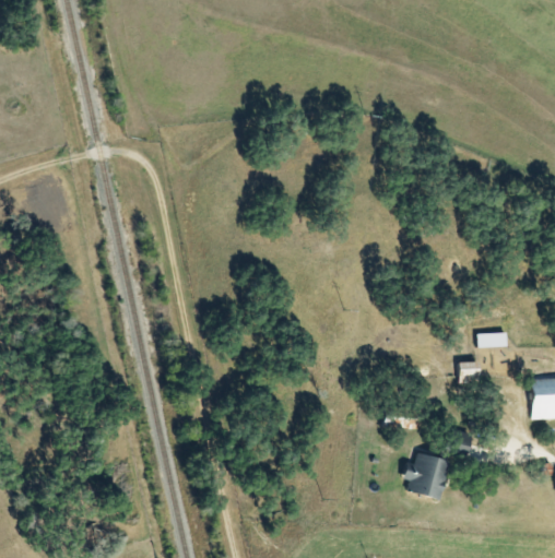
[(506,332),(477,333),(479,347),(507,346),(506,332)]
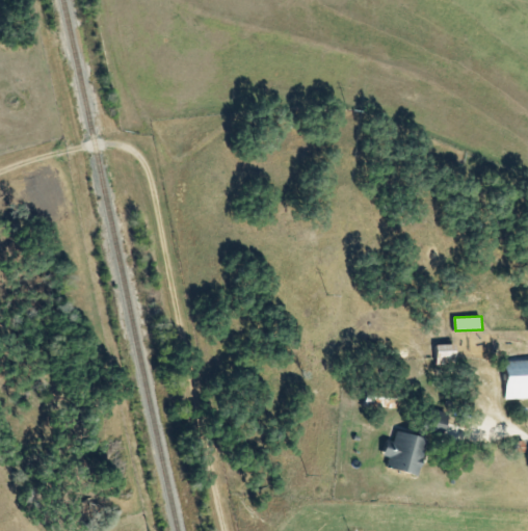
[(456,343),(437,344),(438,363),(456,363),(456,343)]
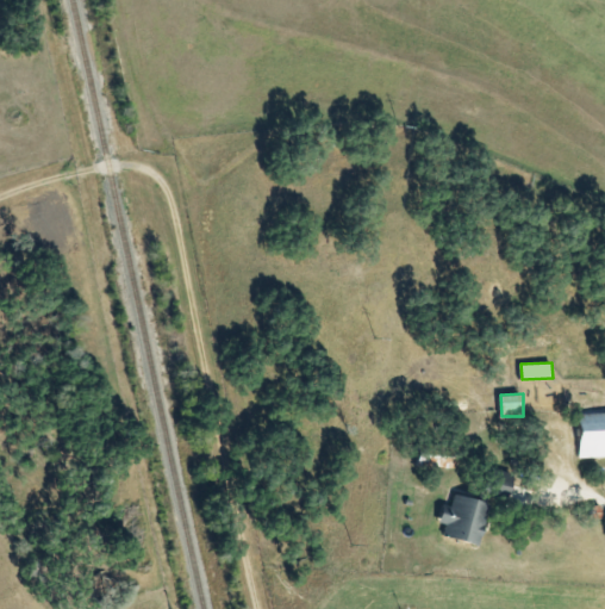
[(604,411),(578,412),(580,457),(604,455),(604,411)]
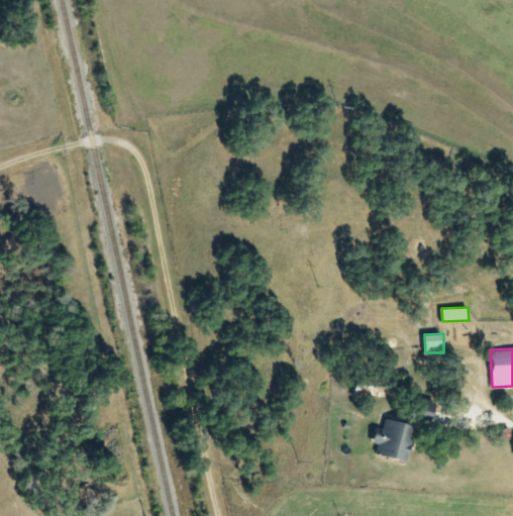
[(411,416),(429,420),(434,401),(417,396),(411,416)]
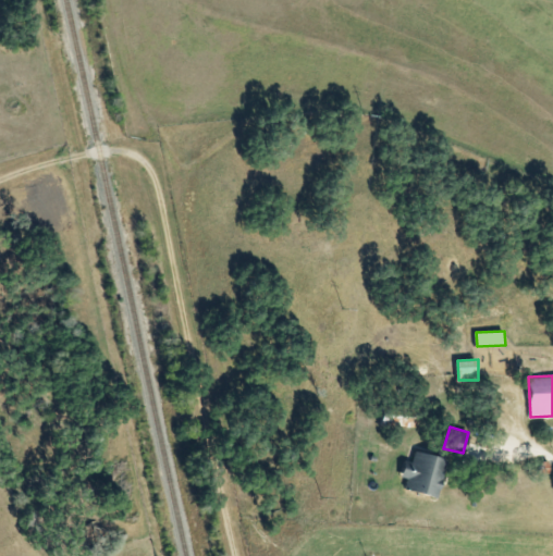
[(438,497),(446,459),(416,452),(414,461),(405,459),(401,477),(408,478),(406,490),(438,497)]
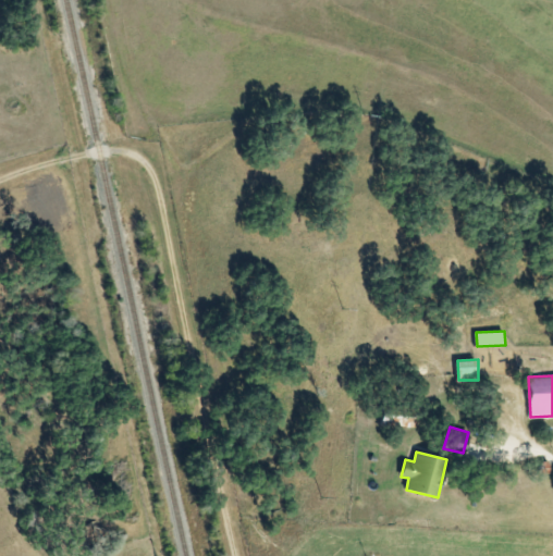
All buildings are outlined.
